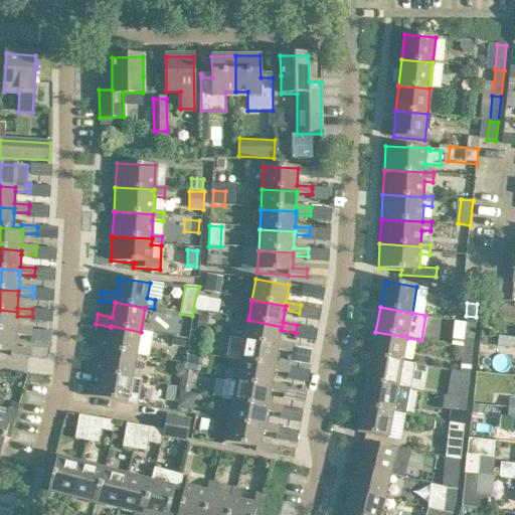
[(0,310),(0,331),(16,332),(16,336),(31,337),(31,329),(16,328),(17,316),(17,312),(0,310)]
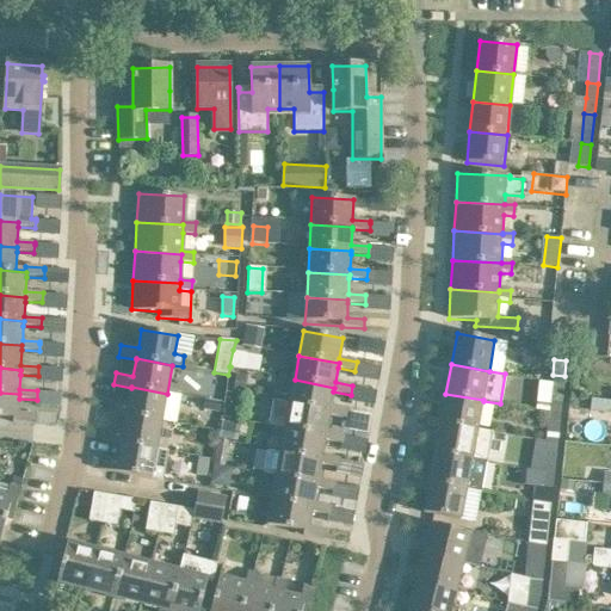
[(295,380),(290,405),(329,411),(329,417),(346,420),(347,409),(331,407),(333,392),(334,388),(295,380)]
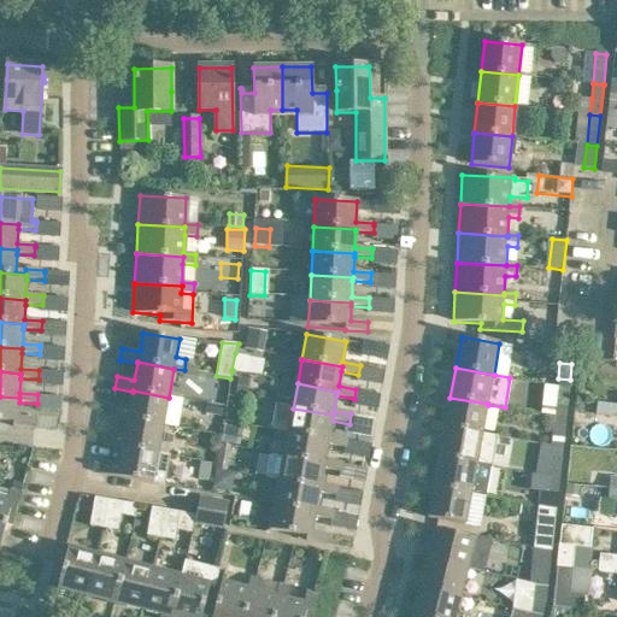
[(110,417),(128,421),(128,419),(164,425),(169,398),(133,391),(133,392),(130,407),(112,405),(110,417)]
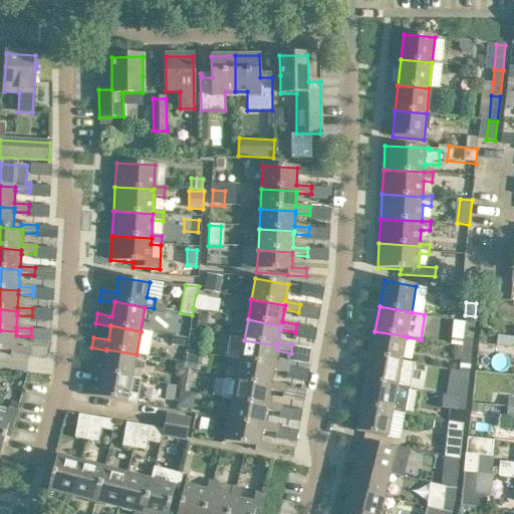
[(16,331),(0,330),(0,351),(11,352),(11,355),(29,356),(30,348),(15,347),(16,335),(16,331)]
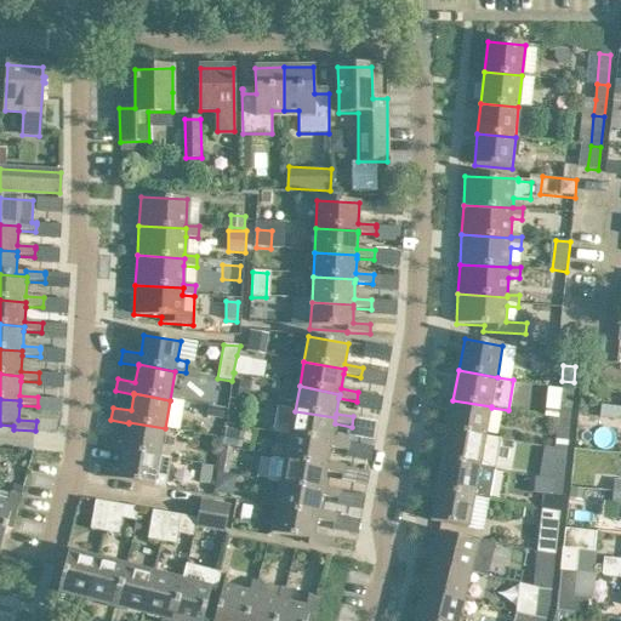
[(453,400),(448,429),(485,437),(491,408),(491,406),(453,400)]
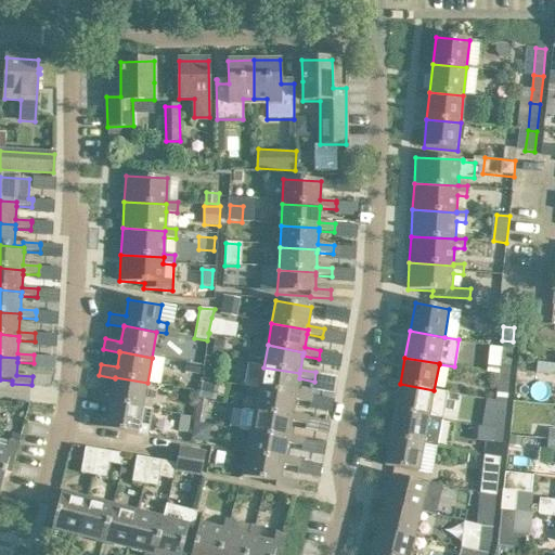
[(500,362),(499,375),(511,376),(512,363),(500,362)]
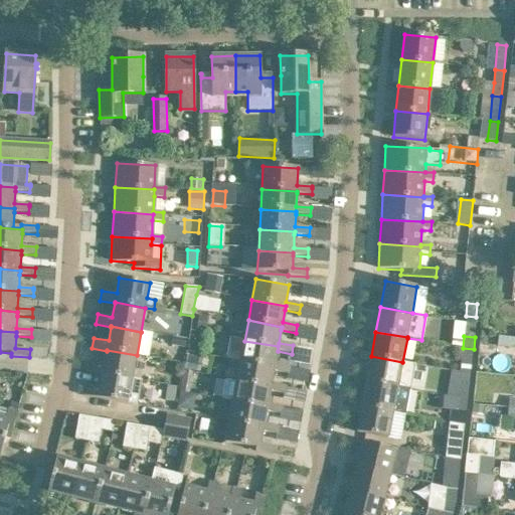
[(240,360),(240,361),(275,367),(274,371),(288,374),(289,368),(289,367),(290,366),(275,363),(278,351),(278,346),(244,341),(231,338),(228,358),(240,360)]
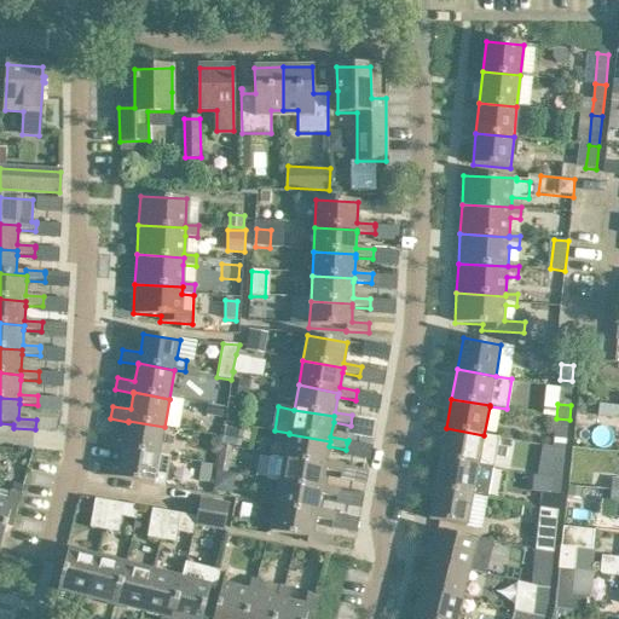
[(570,420),(556,418),(553,449),(566,451),(570,420)]
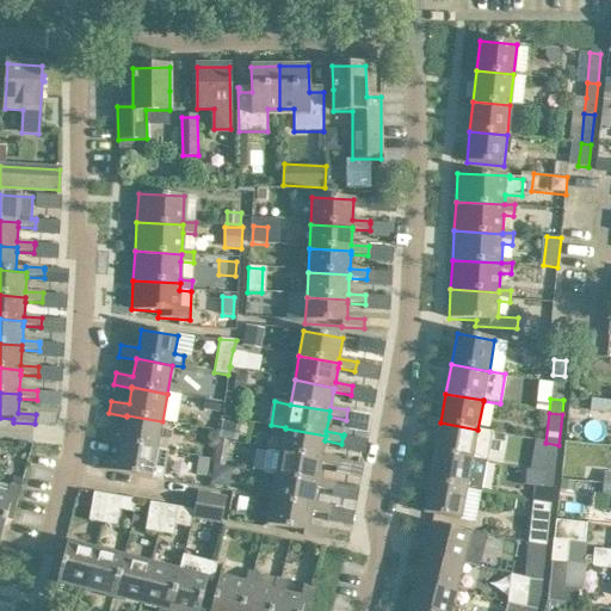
[(104,442),(121,444),(121,443),(158,449),(162,421),(127,415),(127,417),(123,432),(106,430),(104,442)]
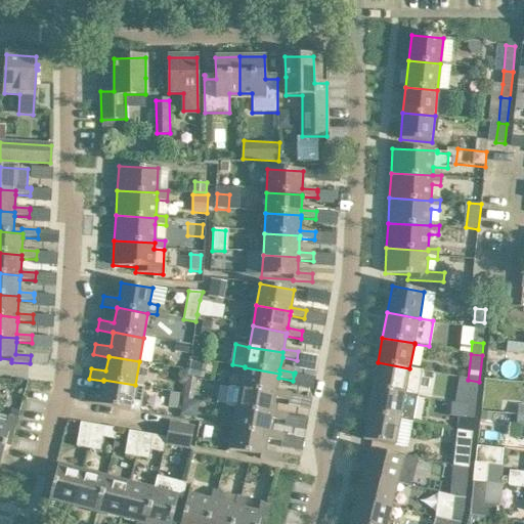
[(378,362),(373,388),(418,396),(419,393),(423,372),(409,368),(378,362)]
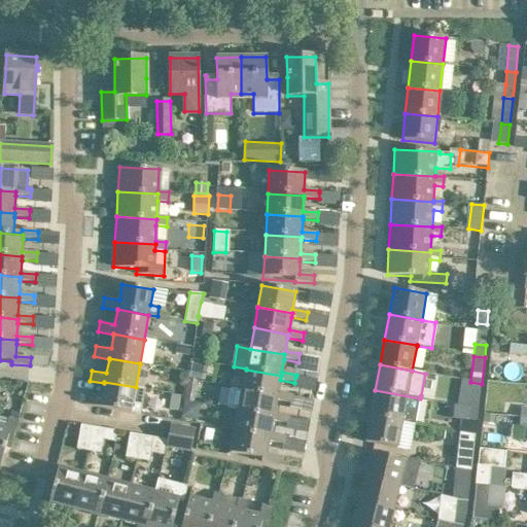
[(246,370),(243,391),(277,397),(276,400),(290,403),(292,395),(277,392),(280,380),(281,376),(246,370)]
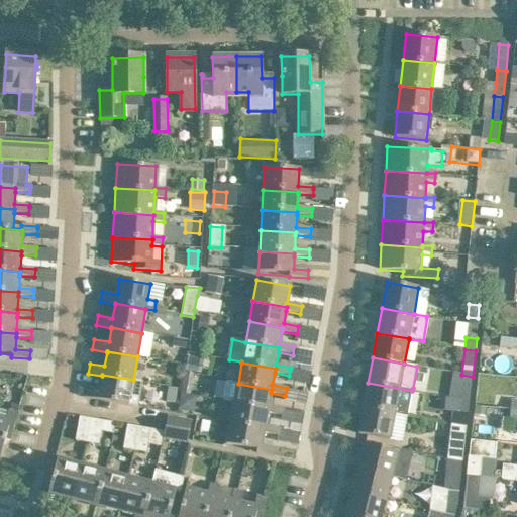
[(102,375),(102,376),(100,390),(85,387),(84,397),(138,407),(143,382),(133,380),(102,375)]
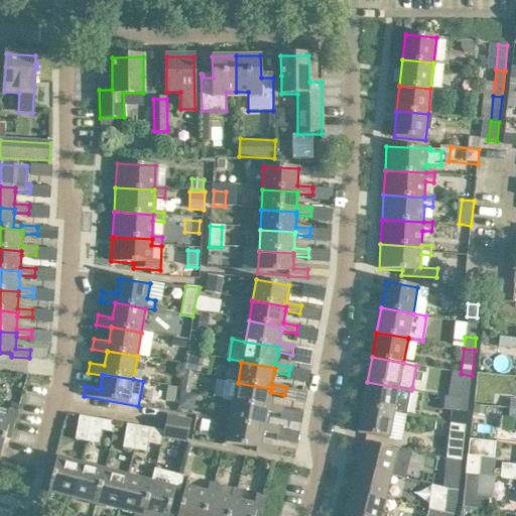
[(224,401),(234,403),(267,409),(267,412),(281,415),(283,407),(268,405),(270,392),(271,389),(238,383),(228,381),(224,401)]
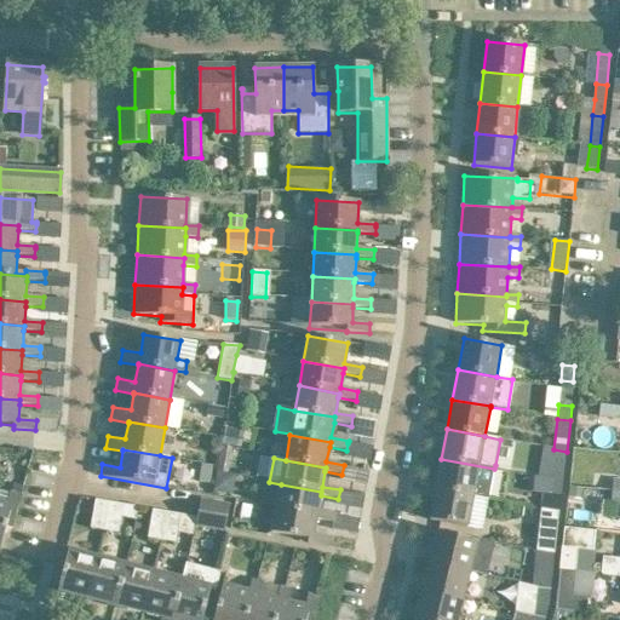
[(441,459),(436,489),(474,497),(488,500),(494,469),(441,459)]
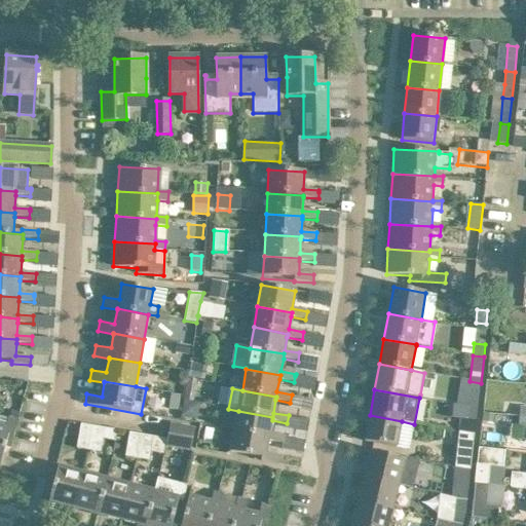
[(184,396),(174,393),(172,408),(181,410),(184,396)]
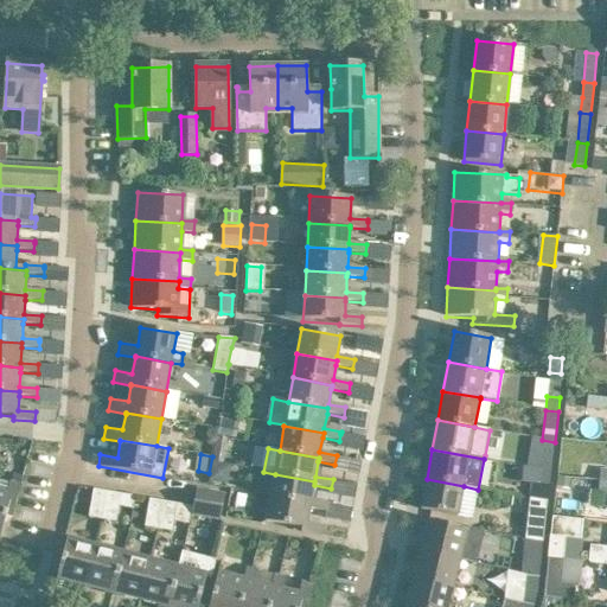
[(541,455),(540,470),(550,471),(553,457),(541,455)]
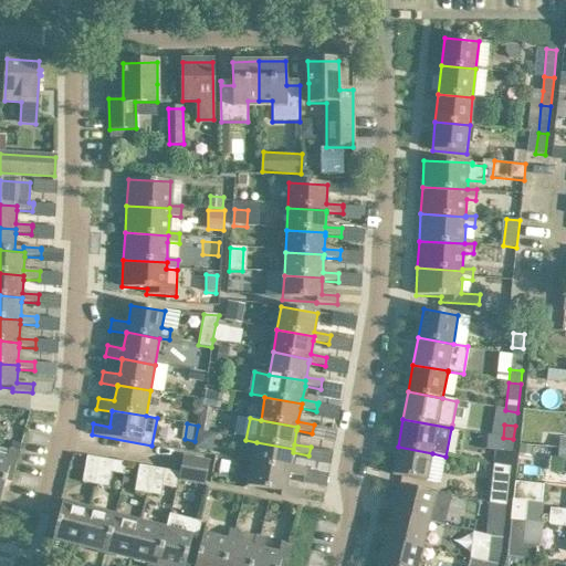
[(494,452),(493,464),(511,465),(513,439),(503,438),(501,452),(494,452)]
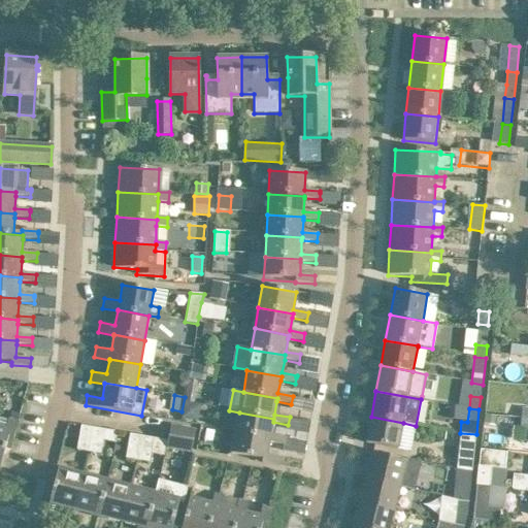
[(239,413),(235,433),(270,439),(269,442),(284,446),(286,437),(270,435),(273,422),(273,419),(239,413)]
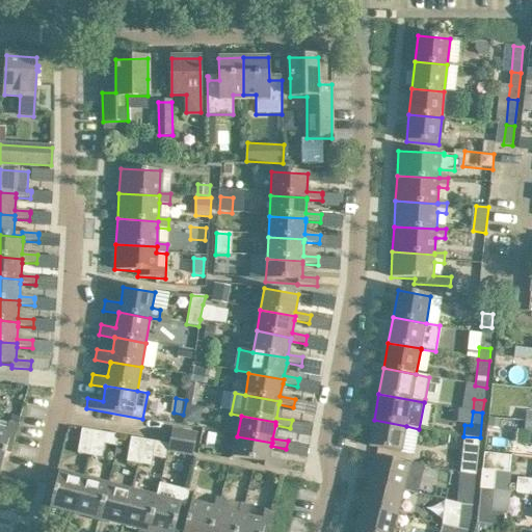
[(406,426),(374,420),(369,447),(401,453),(406,426)]
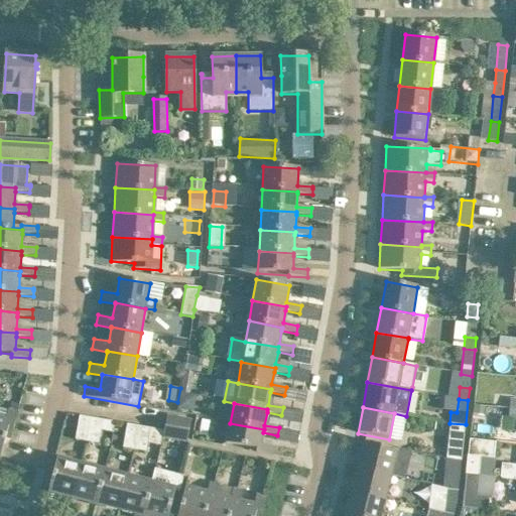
[(0,456),(5,437),(11,438),(18,413),(9,410),(6,420),(0,418),(0,456)]
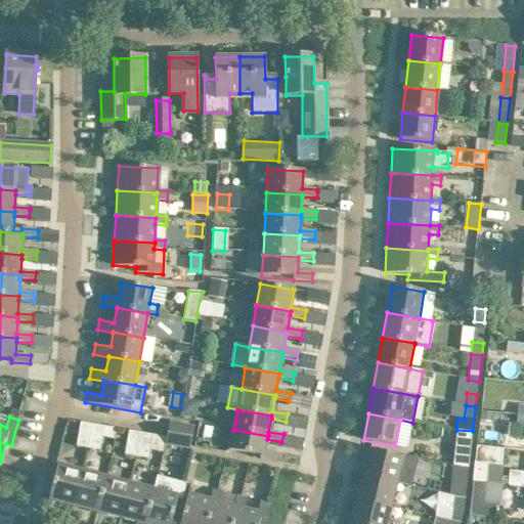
[(165,445),(189,449),(193,426),(170,422),(165,445)]
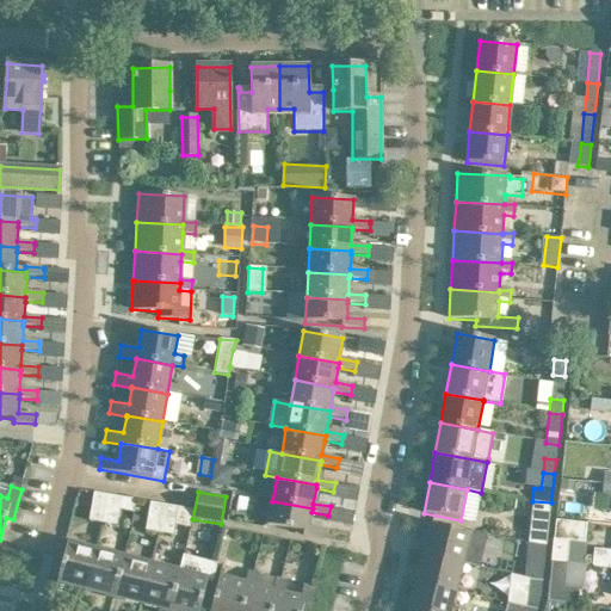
[(90,520),(103,523),(109,495),(94,493),(90,520)]
